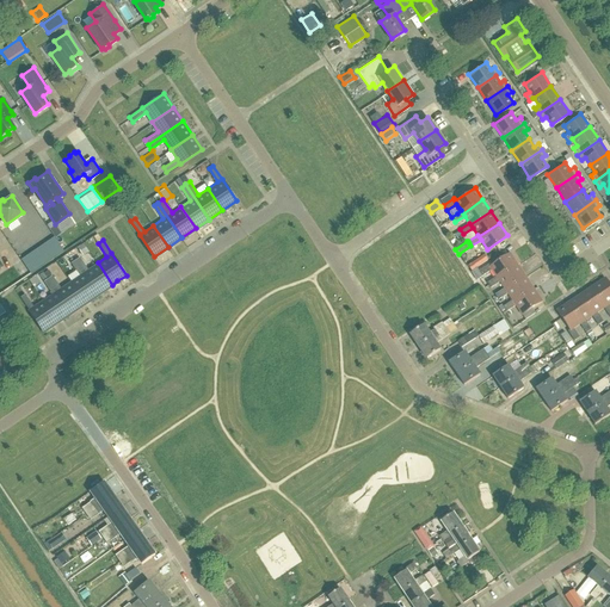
[(82,242),(76,246),(82,254),(88,251),(82,242)]
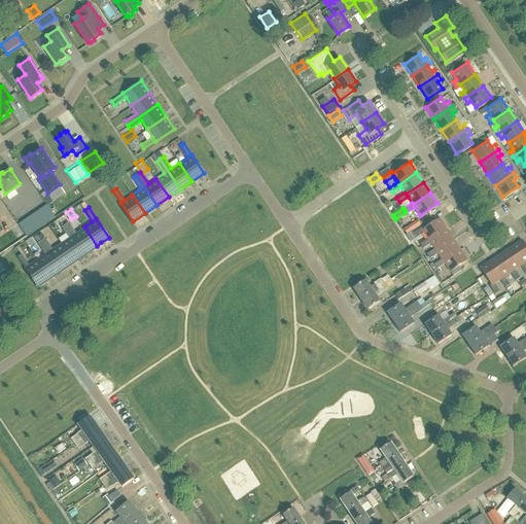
[(35,212),(24,219),(31,230),(42,222),(35,212)]
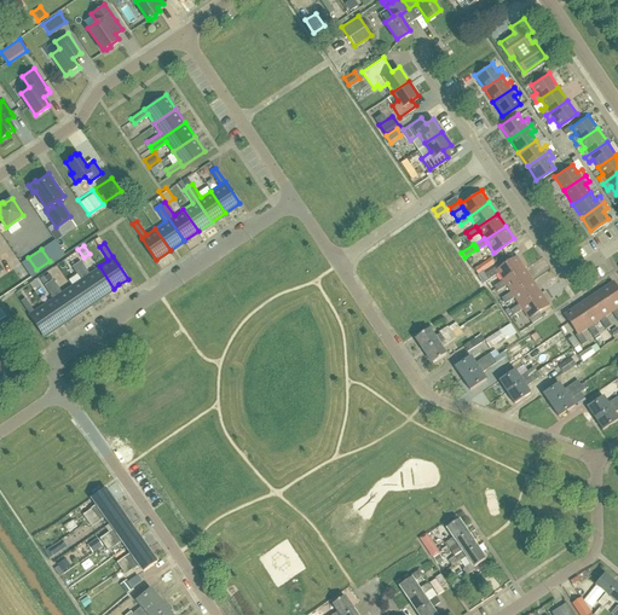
[(478,271),(494,260),(490,255),(474,266),(478,271)]
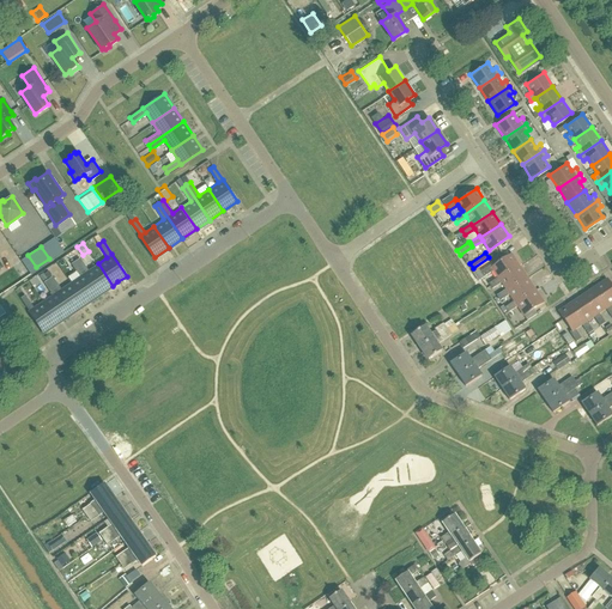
[(498,278),(519,265),(511,253),(491,266),(490,263),(480,270),(483,275),(492,269),(497,275),(498,278)]
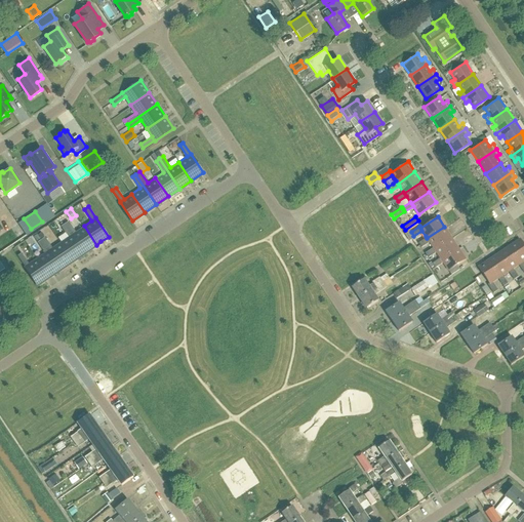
[(68,219),(65,223),(84,252),(90,248),(96,245),(84,226),(76,232),(68,219)]
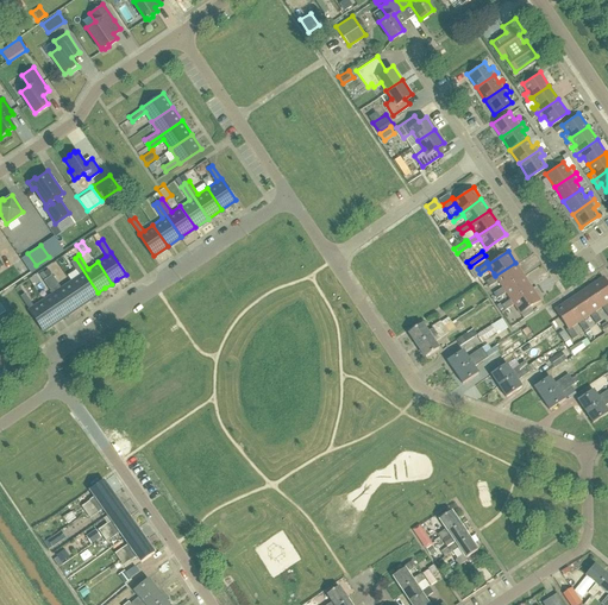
[(93,296),(98,292),(75,258),(70,260),(79,275),(70,281),(85,302),(93,296)]
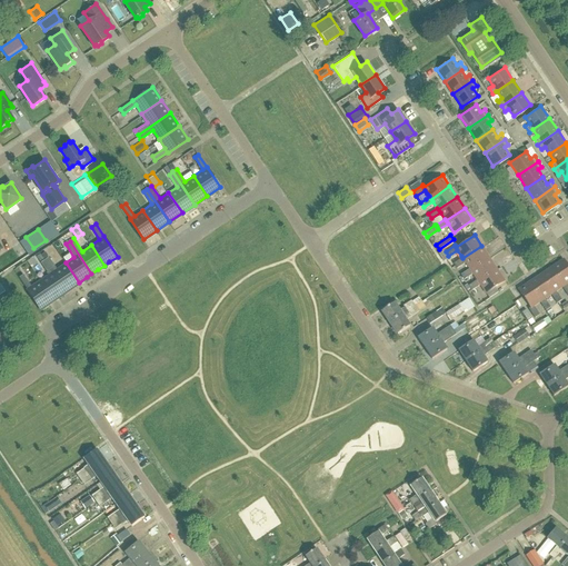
[(470,269),(489,257),(481,246),(462,258),(461,256),(452,261),(456,266),(465,260),(469,267),(470,269)]
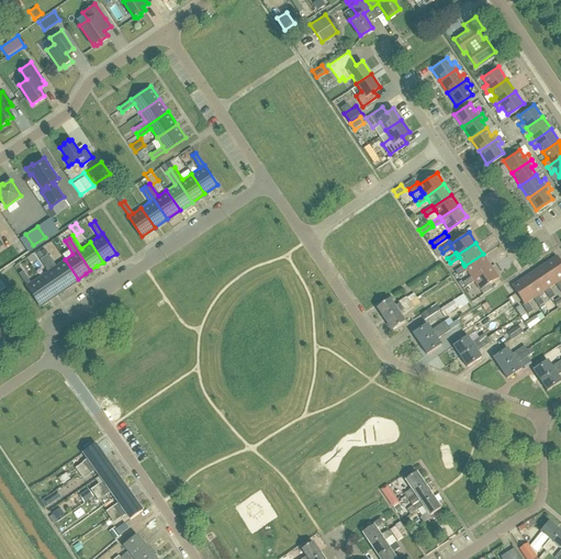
[(437,256),(442,253),(440,248),(438,245),(433,248),(437,256)]
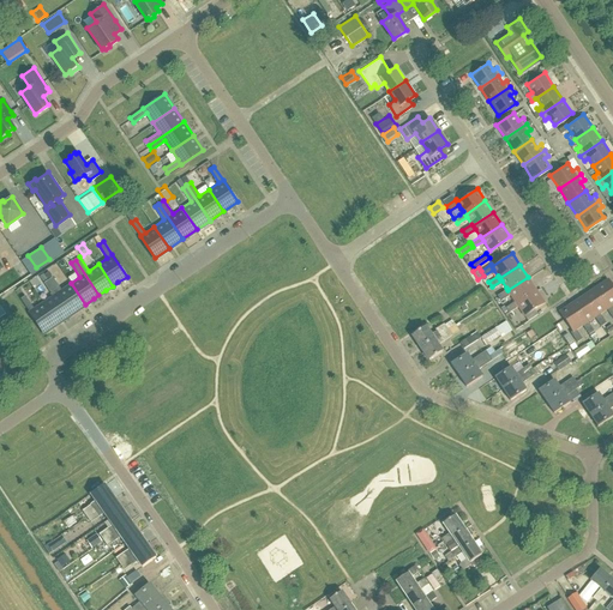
[(85,305),(71,283),(61,289),(52,276),(48,278),(71,314),(82,307),(85,305)]
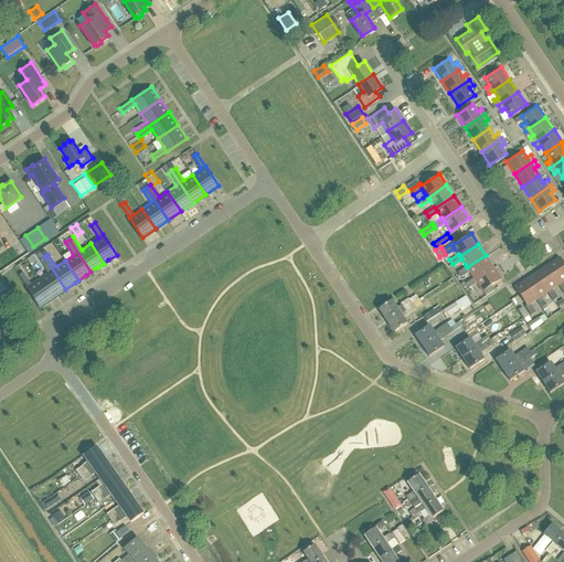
[(474,278),(493,266),(486,255),(467,267),(466,265),(457,271),(460,276),(468,269),(472,276),(474,278)]
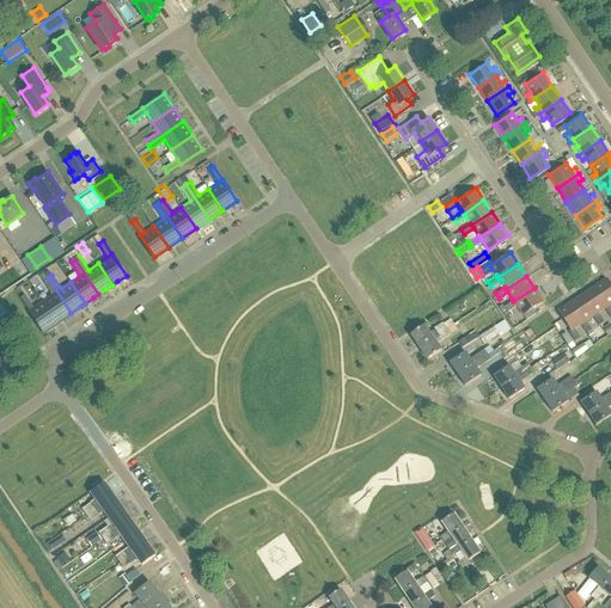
[(606,305),(604,306),(610,315),(610,314),(610,305),(609,304),(610,301),(610,284),(605,276),(593,284),(606,305)]
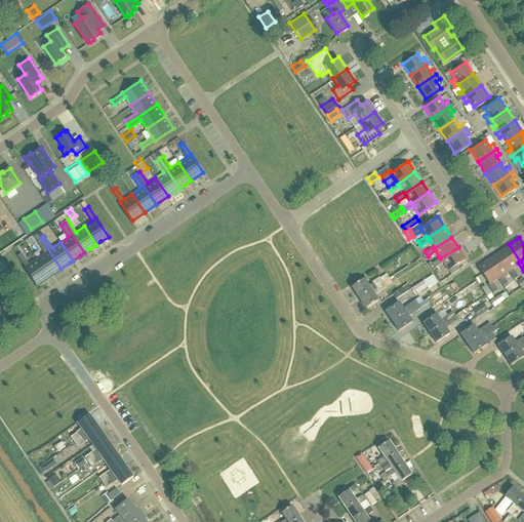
[(44,252),(37,257),(49,276),(59,270),(61,269),(41,238),(37,241),(44,252)]
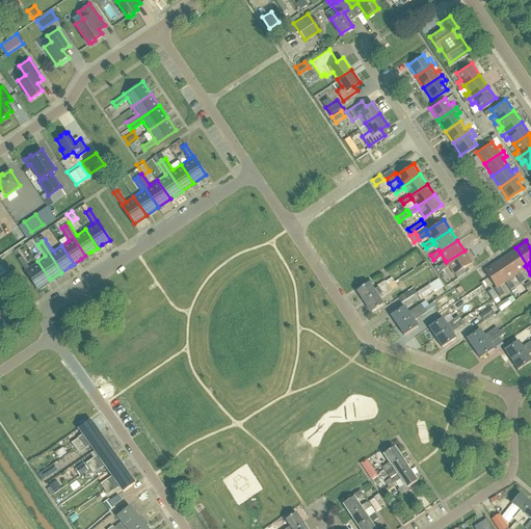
[(520,270),(525,266),(527,265),(515,247),(505,255),(516,272),(514,273),(520,282),(525,279),(520,270)]
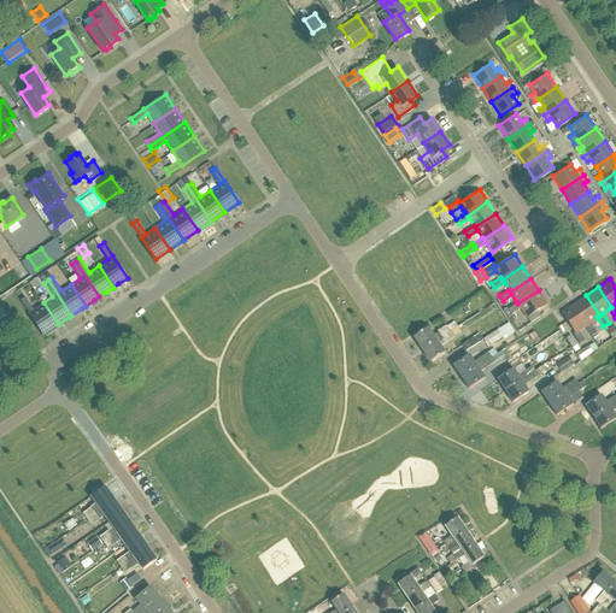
[(517,304),(516,301),(506,307),(509,310),(510,313),(520,307),(527,316),(537,310),(546,302),(539,290),(517,304)]
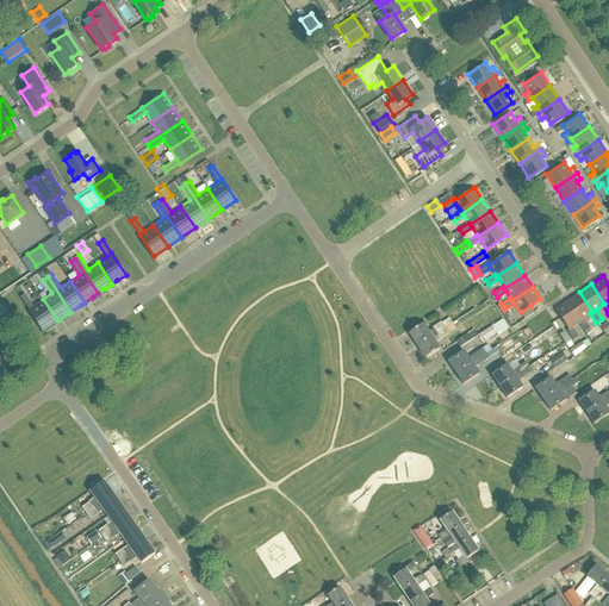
[(56,322),(57,320),(43,299),(33,305),(24,292),(20,295),(29,308),(43,330),(44,330),(56,322)]
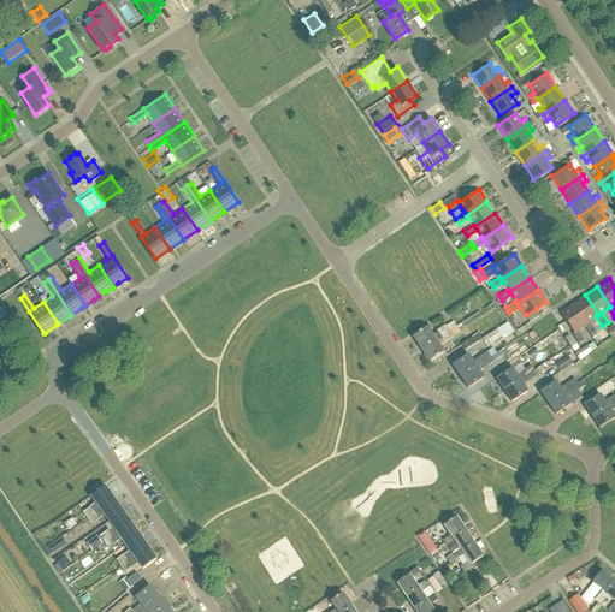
[(598,315),(585,295),(573,302),(586,322),(584,325),(590,333),(596,330),(589,321),(596,316),(598,315)]
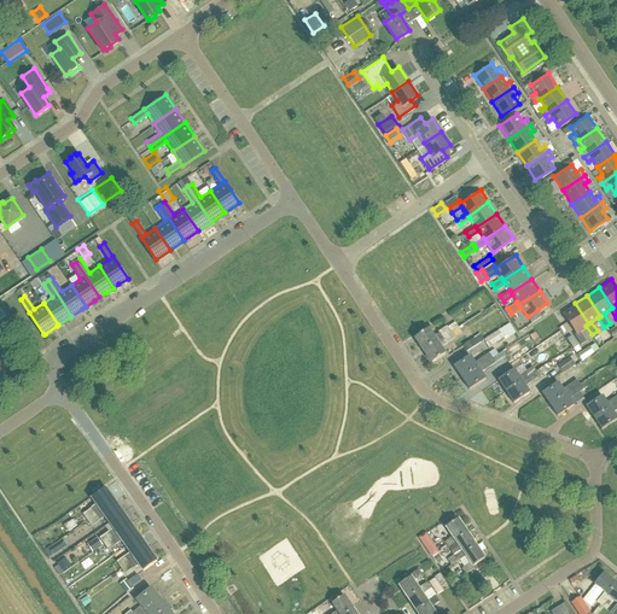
[(580,329),(586,326),(588,323),(575,303),(563,311),(576,332),(574,333),(580,343),(586,339),(580,329)]
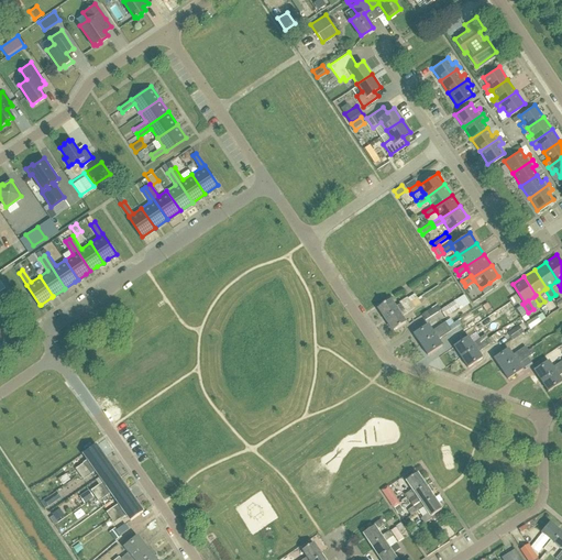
[(493,287),(489,283),(481,288),(483,293),(493,287)]
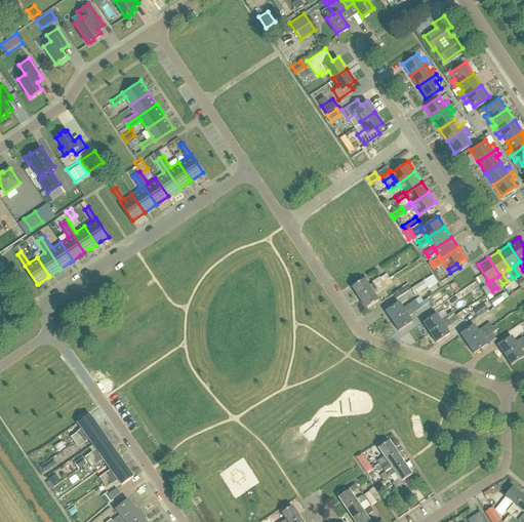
[(386,271),(379,275),(383,280),(389,276),(386,271)]
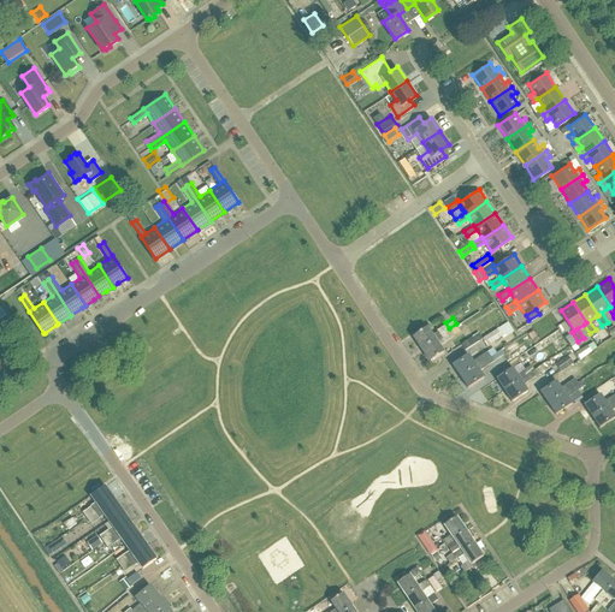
[(426,326),(413,334),(420,348),(435,338),(449,328),(445,322),(445,321),(436,328),(436,330),(431,333),(426,326)]
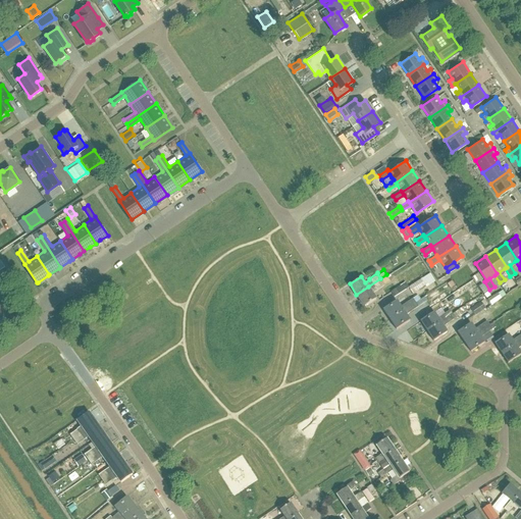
[(386,274),(380,278),(383,282),(389,278),(386,274)]
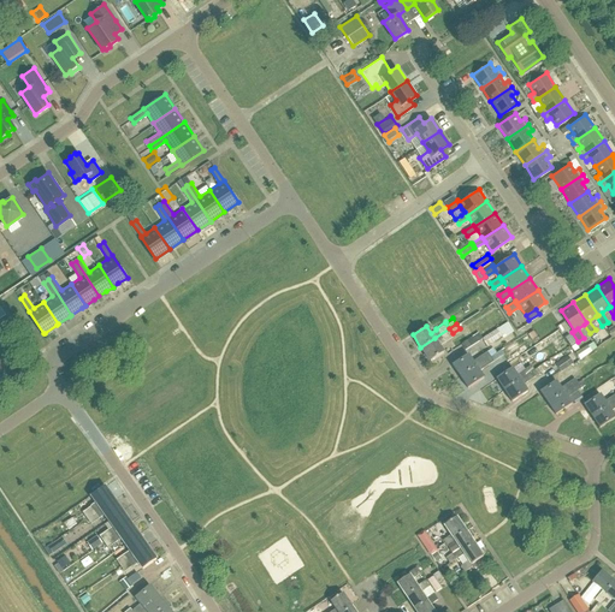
[(486,343),(501,333),(496,326),(482,336),(486,343)]
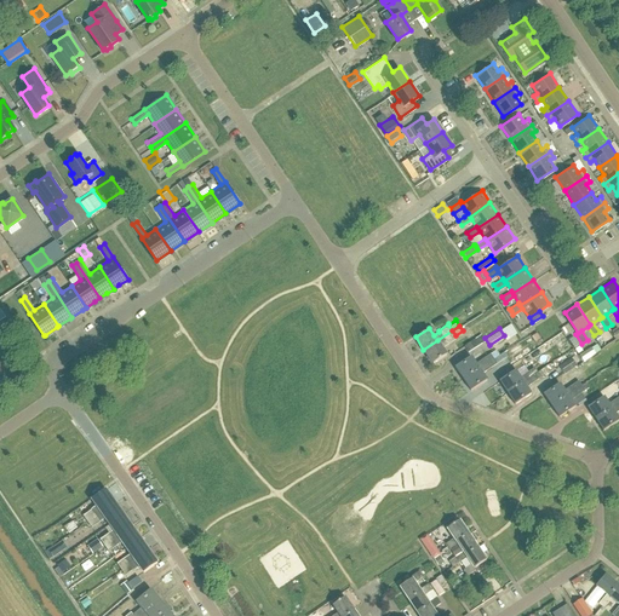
[(437,340),(423,350),(431,362),(446,353),(441,346),(456,335),(452,330),(437,340)]
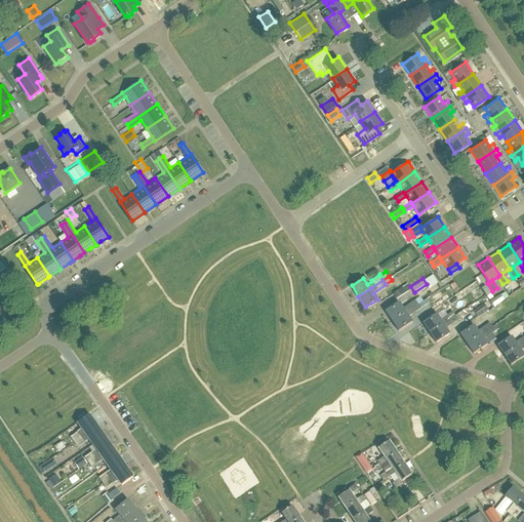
[(393,291),(396,296),(410,287),(407,282),(393,291)]
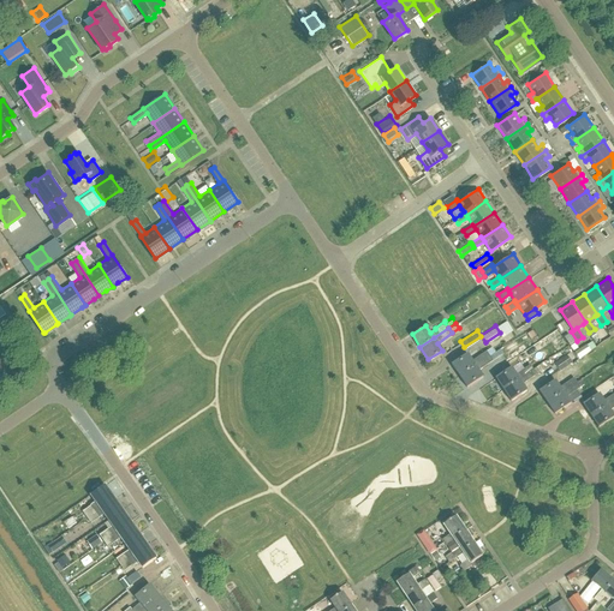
[(577,357),(589,348),(585,343),(574,352),(577,357)]
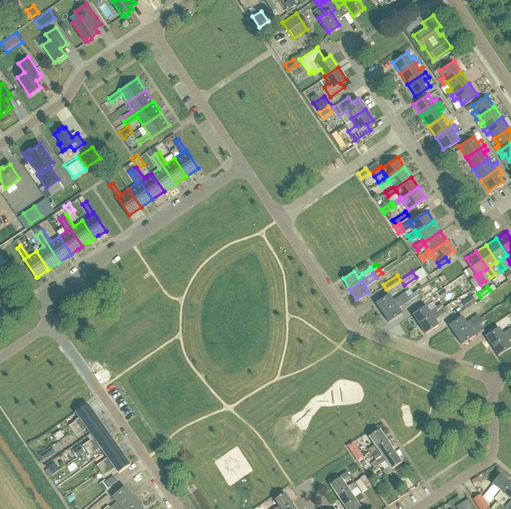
[(413,290),(406,295),(382,312),(388,321),(401,312),(397,307),(415,294),(413,290)]
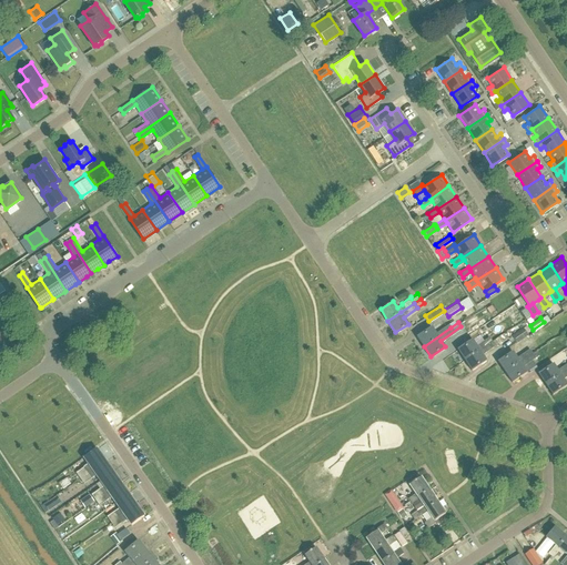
[(424,346),(451,328),(448,323),(435,332),(431,325),(416,335),(424,346)]
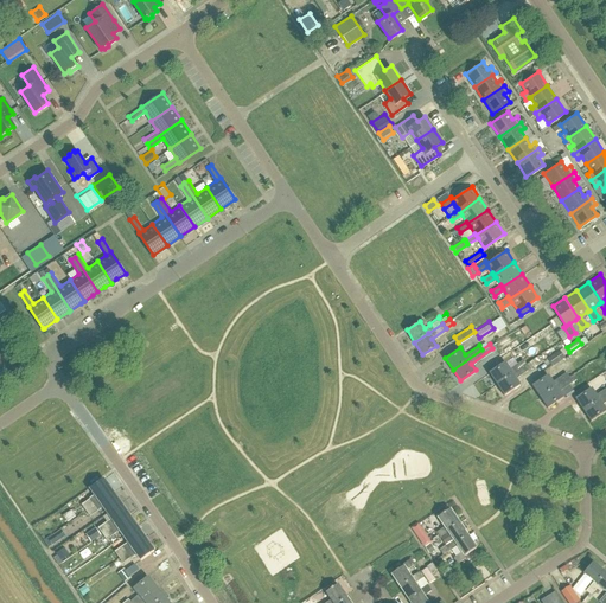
[(552,363),(565,354),(559,347),(547,354),(552,363)]
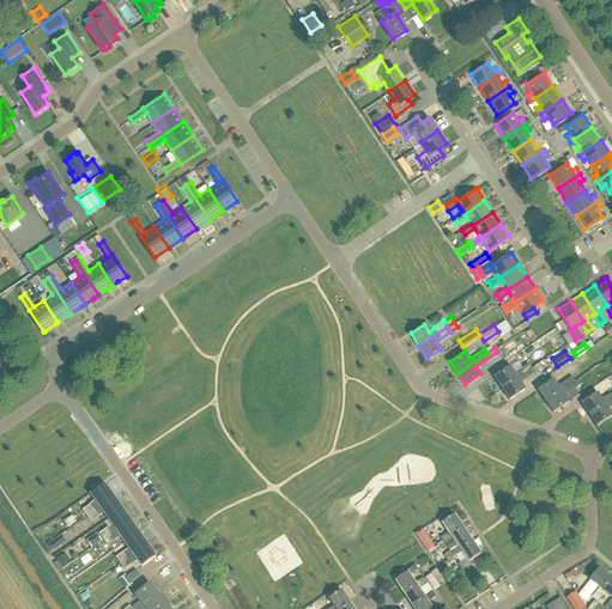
[(531,366),(534,371),(540,366),(546,363),(543,358),(538,360),(539,361),(531,366)]
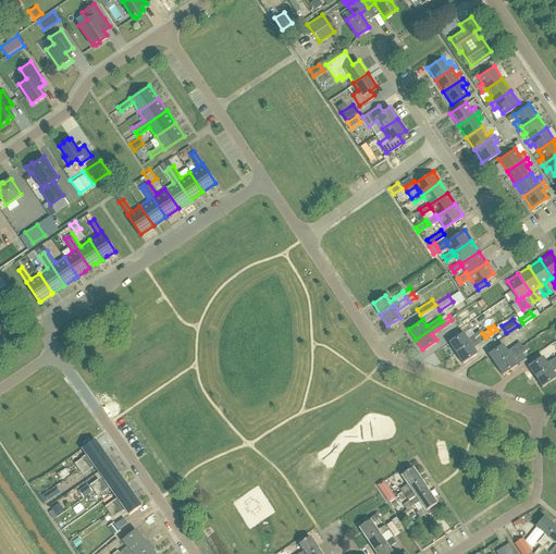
[(462,331),(448,341),(455,352),(482,333),(479,329),(467,337),(462,331)]
